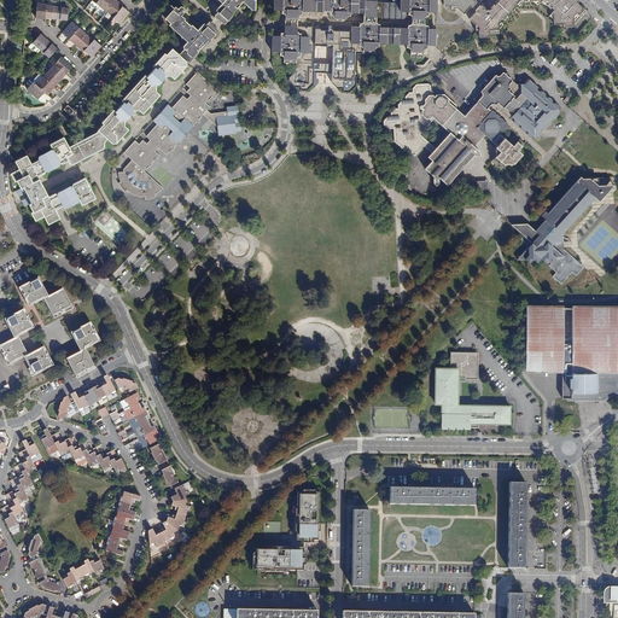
[(104,0),(99,6),(106,12),(116,0),(115,0),(104,0)]
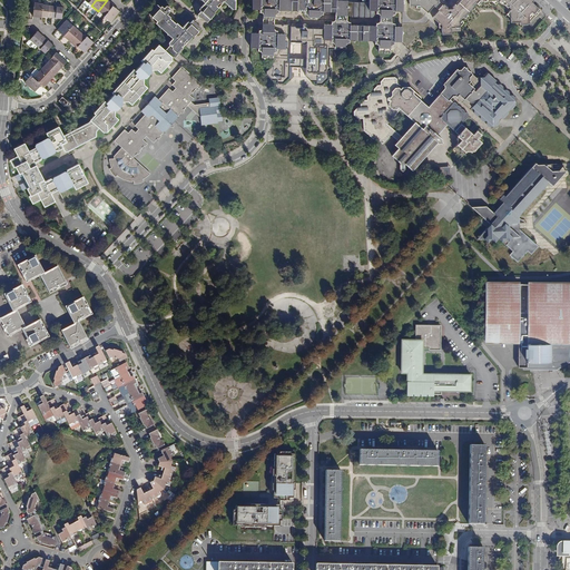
[(98,11),(105,16),(112,7),(114,6),(107,0),(98,11)]
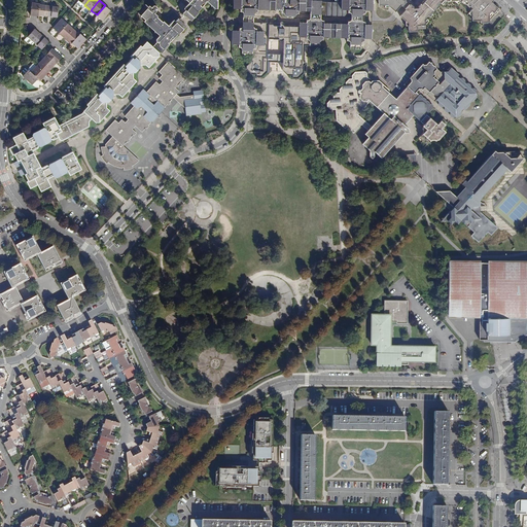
[(214,8),(217,8),(217,0),(190,0),(189,2),(184,7),(185,10),(192,16),(195,14),(196,15),(198,13),(198,12),(197,11),(200,7),(200,4),(199,3),(201,1),(202,2),(205,2),(207,1),(214,8)]
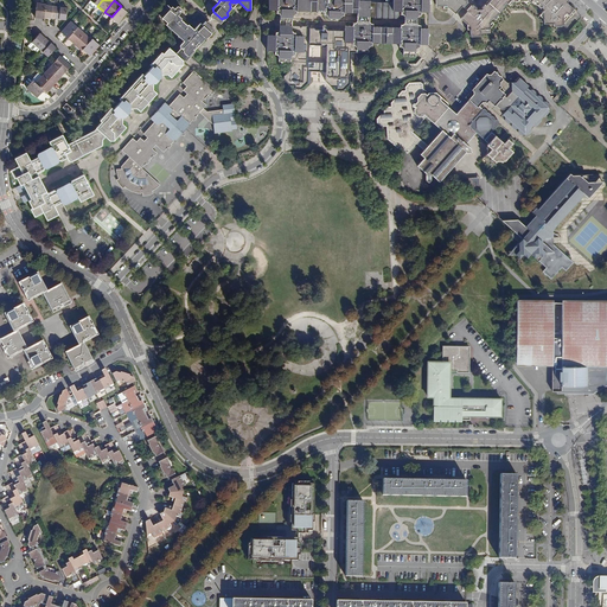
[(275,0),(276,10),(276,11),(280,16),(281,16),(292,16),(295,11),(315,11),(315,0),(275,0)]
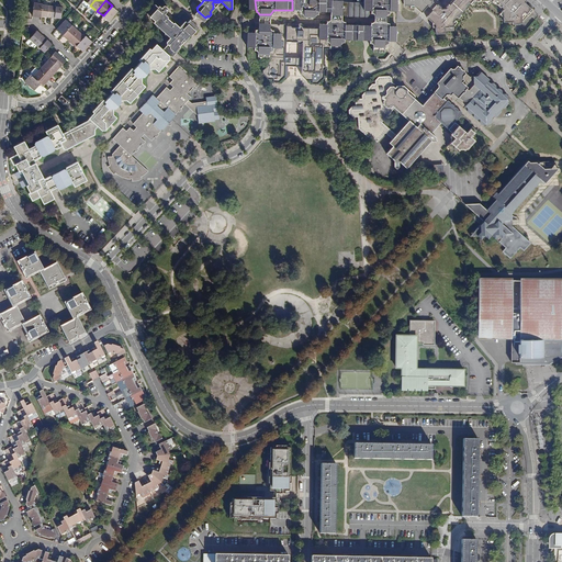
[(299,0),(299,10),(299,11),(303,14),(303,15),(314,15),(314,14),(318,12),(318,11),(326,11),(329,11),(329,14),(330,14),(341,14),(341,1),(341,0),(299,0)]
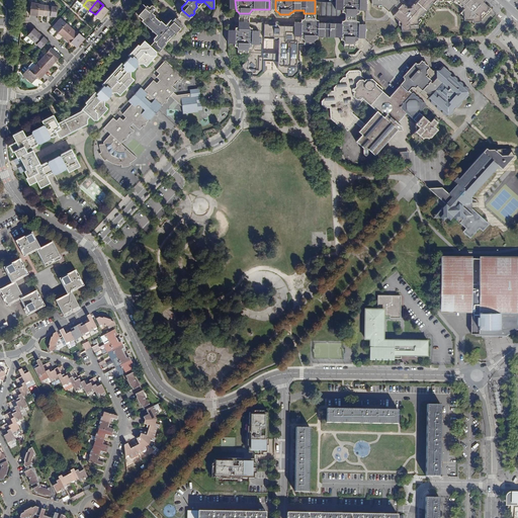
[(335,0),(335,2),(315,1),(315,13),(323,14),(345,14),(355,14),(359,11),(359,9),(359,0),(335,0)]
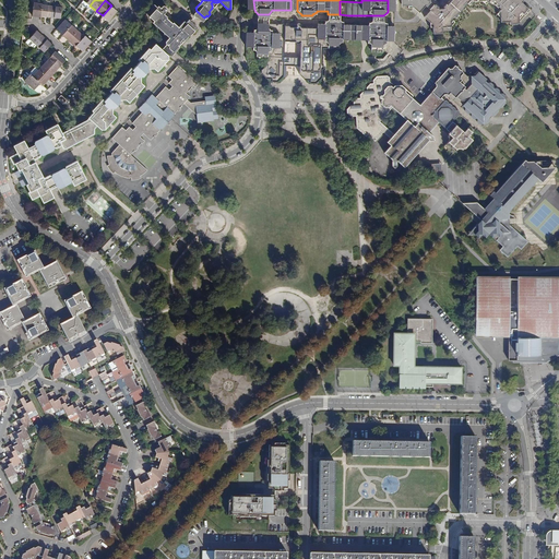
[(404,0),(405,4),(409,4),(412,6),(419,13),(426,6),(427,7),(431,1),(430,0),(429,0),(404,0)]
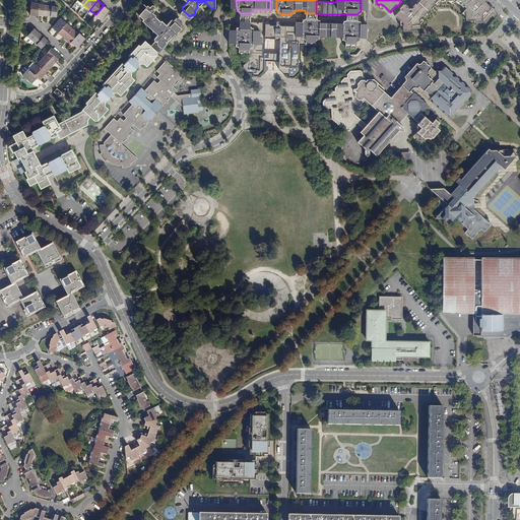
[(418,0),(415,4),(414,3),(412,6),(413,6),(412,8),(408,8),(407,7),(407,6),(405,4),(404,4),(400,8),(401,9),(395,16),(402,22),(403,24),(404,27),(404,28),(419,27),(419,23),(419,19),(420,17),(419,16),(421,14),(423,15),(425,12),(430,7),(432,5),(431,4),(433,1),(434,3),(436,1),(439,1),(447,0),(451,0),(453,2),(454,0),(455,0),(458,2),(458,1),(463,5),(462,6),(465,8),(463,11),(465,13),(465,16),(465,20),(473,20),(473,22),(481,21),(481,19),(481,15),(482,13),(484,12),(485,13),(491,7),(481,0),(418,0)]
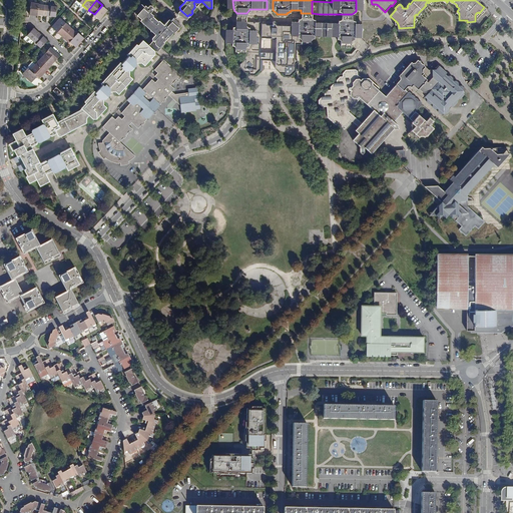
[(37,15),(38,4),(38,3),(31,2),(29,15),(37,16),(37,15)]
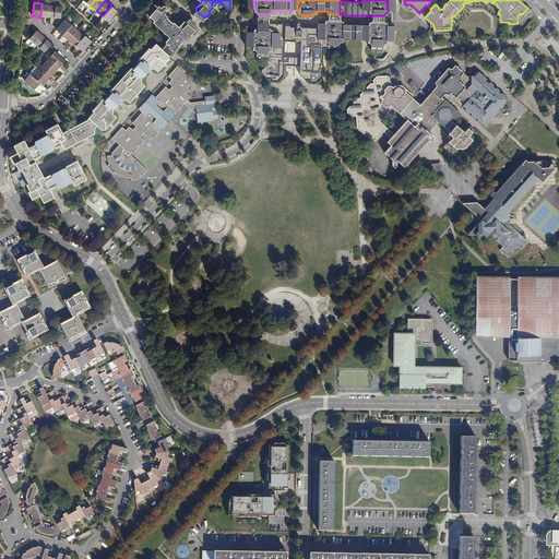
[(42,4),(40,16),(50,18),(51,6),(42,4)]
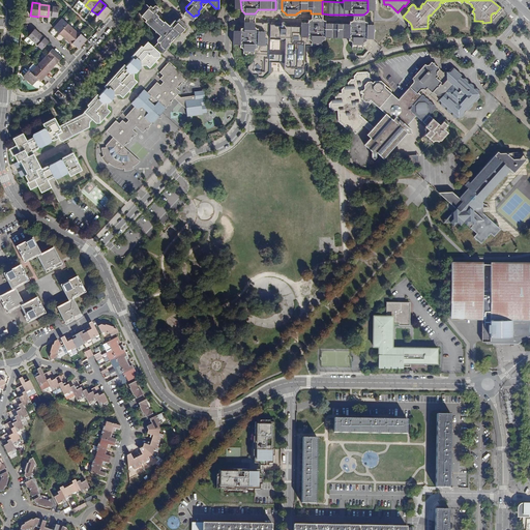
[(146,4),(144,4),(141,7),(141,9),(139,11),(139,15),(141,16),(142,15),(144,17),(143,18),(145,20),(144,22),(147,24),(148,24),(150,25),(155,30),(157,32),(156,32),(160,36),(157,39),(157,42),(165,49),(166,47),(167,48),(168,48),(169,46),(169,43),(170,42),(169,42),(171,40),(170,39),(169,38),(171,36),(172,37),(175,36),(178,32),(179,33),(180,33),(182,33),(183,31),(182,30),(183,28),(176,21),(173,22),(169,26),(165,22),(163,22),(157,18),(157,16),(155,13),(158,9),(158,8),(156,6),(154,6),(152,7),(150,5),(148,6),(146,4)]
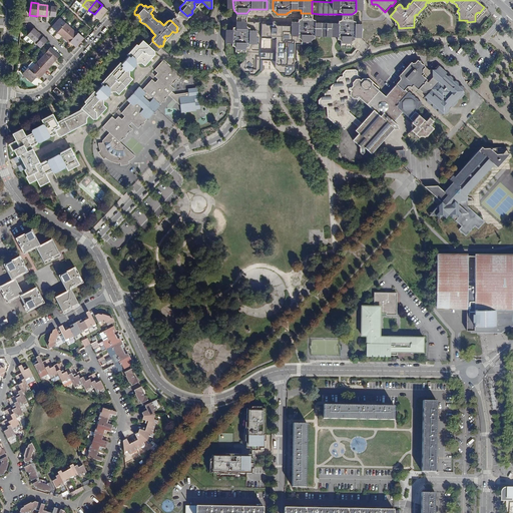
[(57,6),(47,5),(46,16),(55,17),(57,6)]
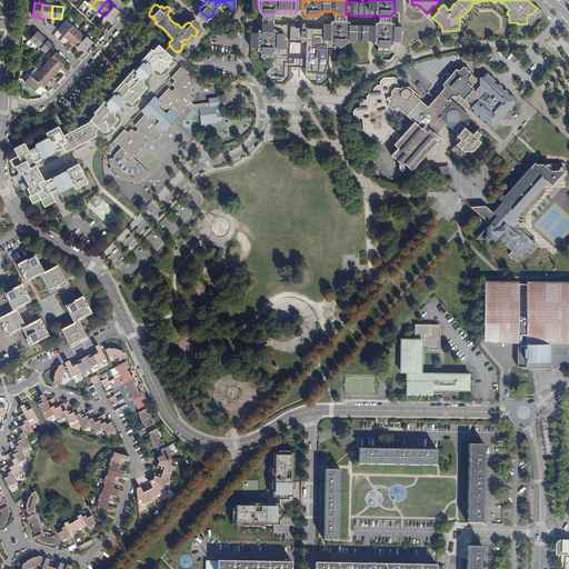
[(119,11),(112,7),(105,16),(103,18),(110,22),(119,11)]
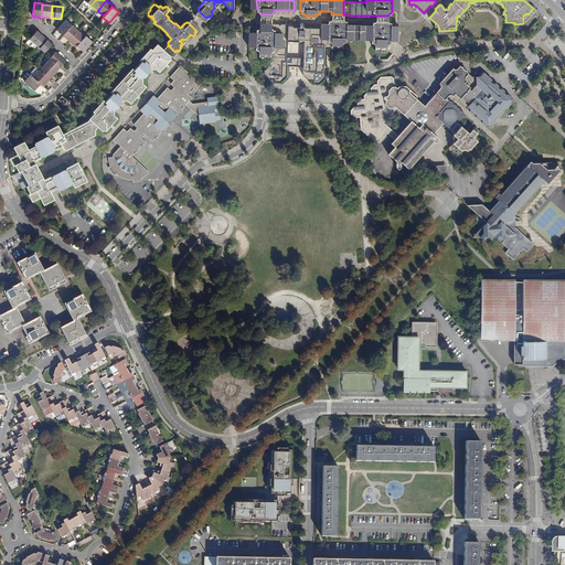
[(260,21),(260,28),(272,28),(272,24),(272,20),(272,14),(262,14),(260,21)]
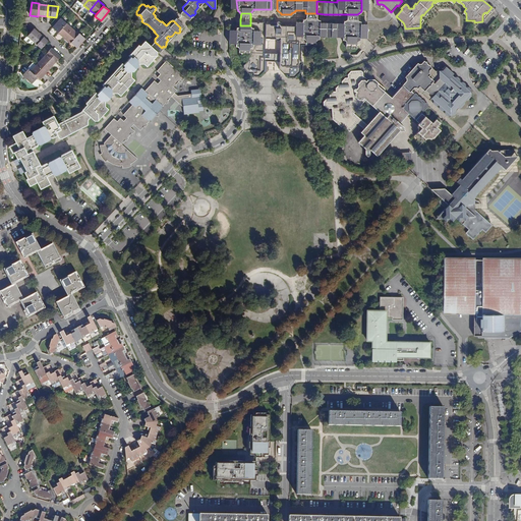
[(319,22),(316,18),(316,13),(306,13),(306,17),(305,23),(320,23),(320,21),(319,22)]
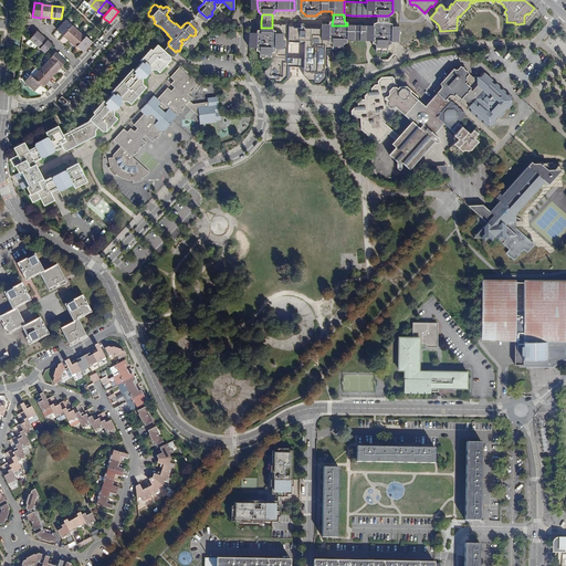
[(388,27),(391,27),(391,24),(388,21),(388,16),(377,16),(377,21),(377,25),(388,27)]
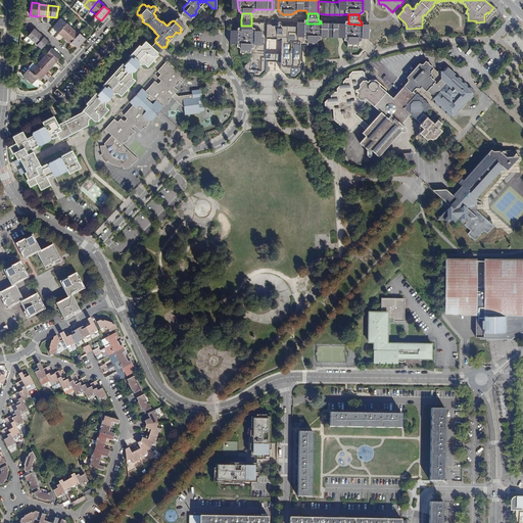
[(52,28),(57,33),(66,24),(60,18),(52,28)]
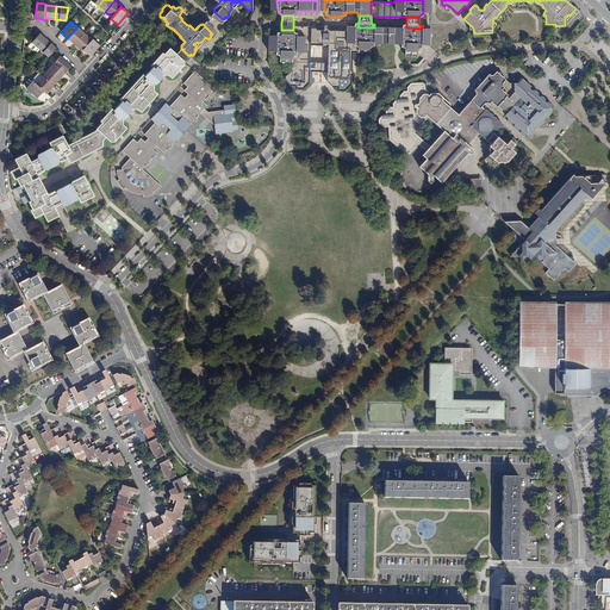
[(346,29),(330,29),(329,30),(328,29),(328,26),(327,25),(324,25),(323,26),(323,29),(315,29),(315,27),(310,27),(309,26),(293,26),(293,30),(281,30),(277,35),(277,36),(275,51),(275,55),(279,55),(280,56),(280,62),(281,62),(282,63),(285,62),(292,62),(292,70),(286,76),(285,80),(291,87),(297,87),(297,89),(304,89),(309,85),(309,76),(310,73),(327,73),(327,76),(327,81),(328,82),(332,87),(338,87),(338,91),(344,91),(352,85),(352,79),(352,75),(354,74),(352,72),(352,54),(352,53),(365,53),(369,53),(369,48),(371,47),(373,47),(374,47),(374,43),(402,44),(402,47),(405,48),(406,49),(406,55),(417,56),(418,50),(418,48),(422,48),(422,45),(427,45),(427,33),(424,31),(418,31),(418,29),(406,27),(406,29),(405,36),(398,36),(398,29),(393,29),(393,32),(380,31),(380,33),(378,33),(379,29),(374,27),(358,27),(356,27),(356,36),(352,35),(353,29),(346,29)]
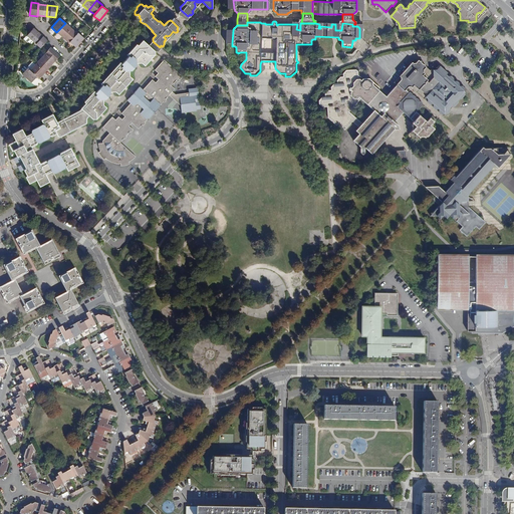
[(56,32),(62,37),(71,28),(65,23),(56,32)]
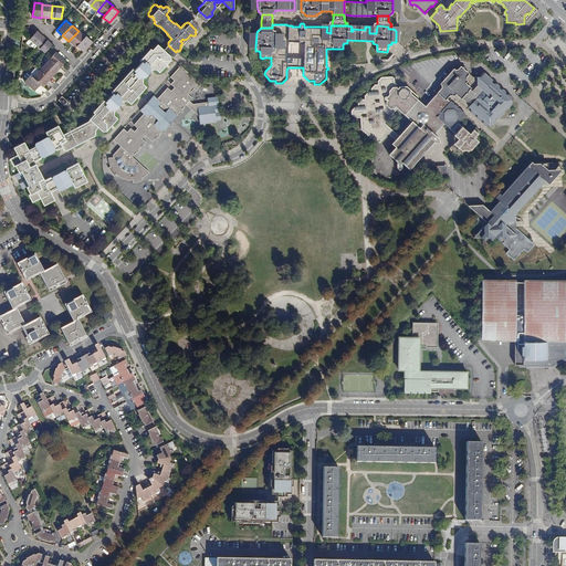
[(37,46),(44,38),(37,31),(29,39),(37,46)]
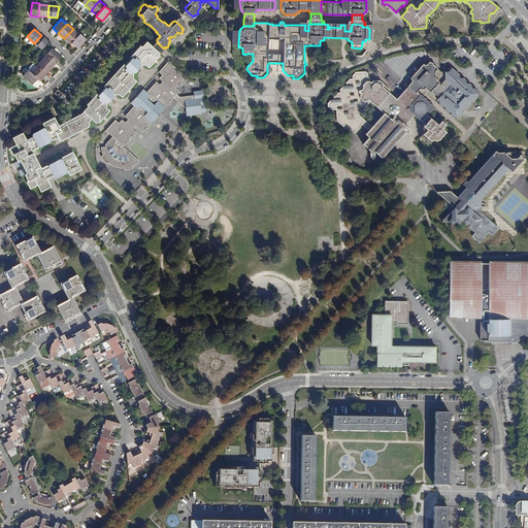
[(79,34),(73,29),(64,38),(70,44),(71,43),(79,34)]
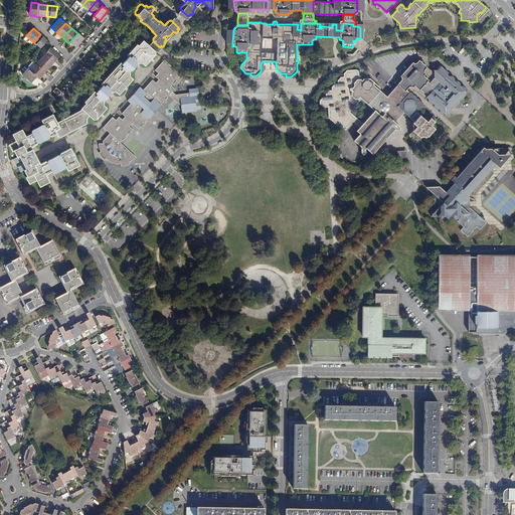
[(77,33),(69,42),(75,47),(84,38),(78,33),(77,33)]
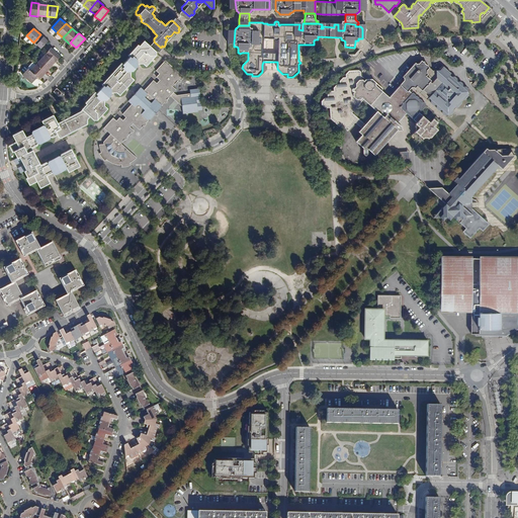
[(40,34),(33,42),(40,49),(48,40),(40,34)]
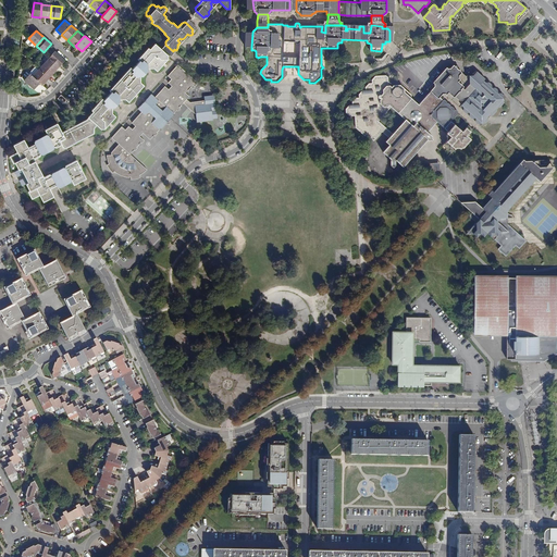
[(155,44),(149,49),(148,48),(137,60),(139,61),(132,70),(131,67),(109,91),(111,93),(109,95),(116,102),(120,99),(121,100),(125,100),(128,102),(132,100),(144,86),(141,84),(140,78),(140,76),(148,67),(149,69),(153,69),(157,72),(168,60),(168,56),(155,44)]
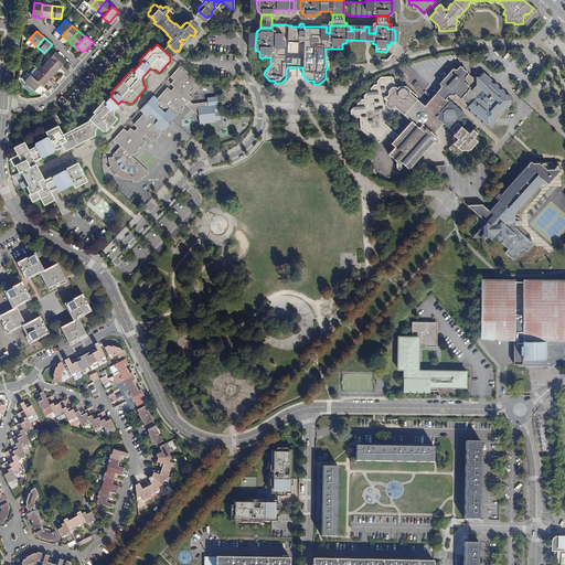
[(57,53),(52,60),(62,68),(67,63),(57,53)]
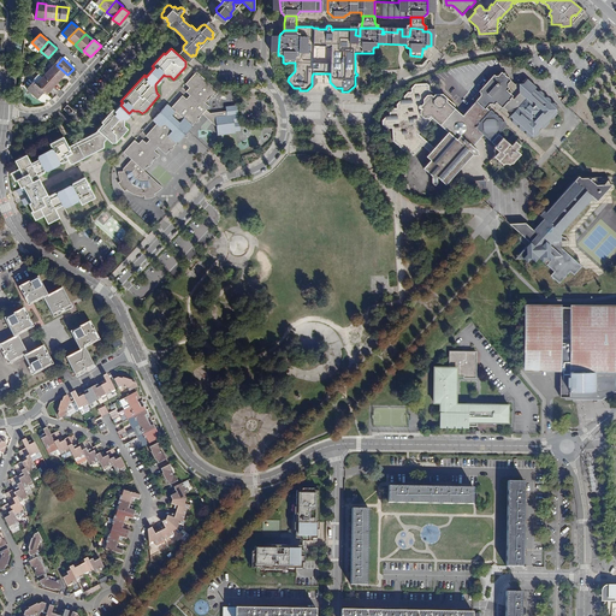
[(49,72),(61,82),(67,75),(57,65),(49,72)]
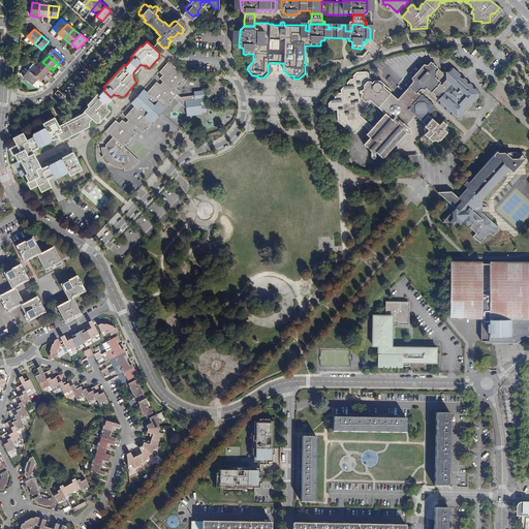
[(428,64),(409,85),(417,92),(418,91),(419,89),(422,89),(424,91),(426,89),(431,93),(431,92),(436,97),(438,97),(440,98),(436,102),(457,120),(480,94),(474,89),(469,88),(467,90),(456,81),(458,79),(461,74),(453,67),(449,71),(445,75),(442,72),(431,61),(428,64)]
